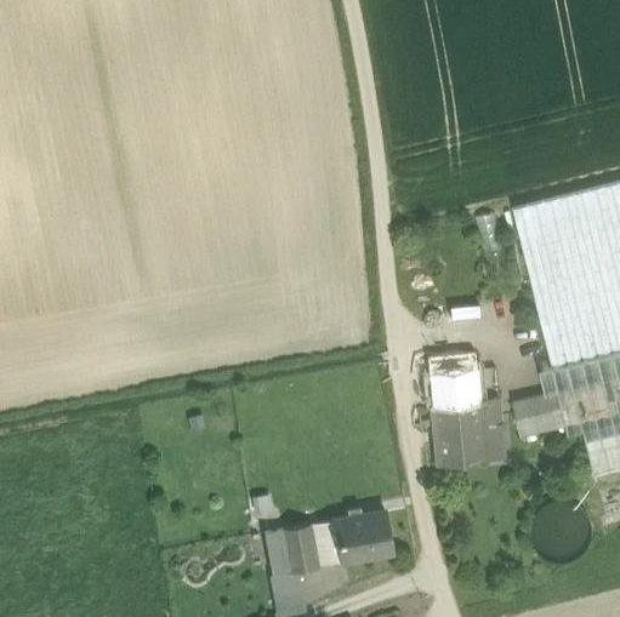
[(619,182),(512,210),(551,365),(539,369),(545,394),(561,390),(569,427),(572,435),(619,423),(619,182)]
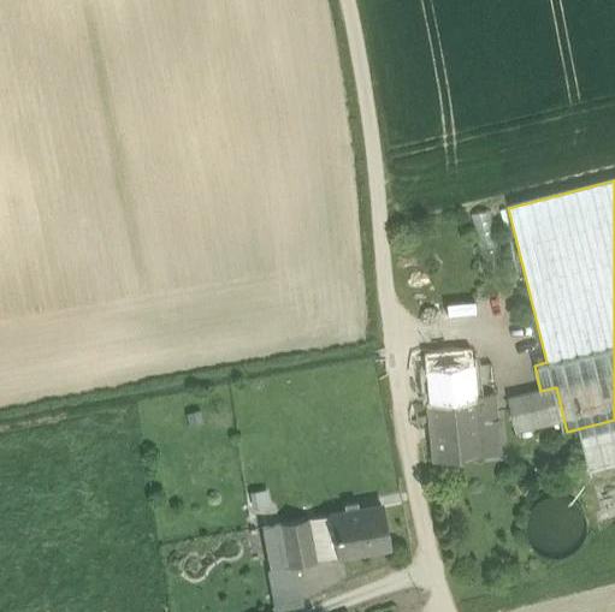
[(474,345),(421,349),(430,463),(502,458),(497,392),(478,393),(474,345)]
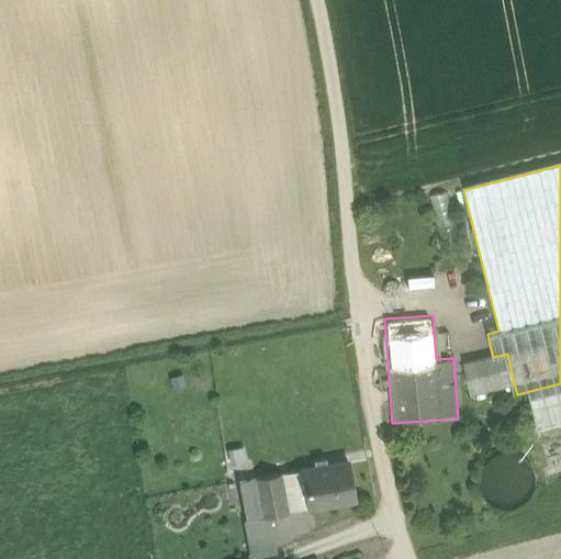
[(493,357),(461,366),(469,398),(515,387),(507,354),(493,357)]
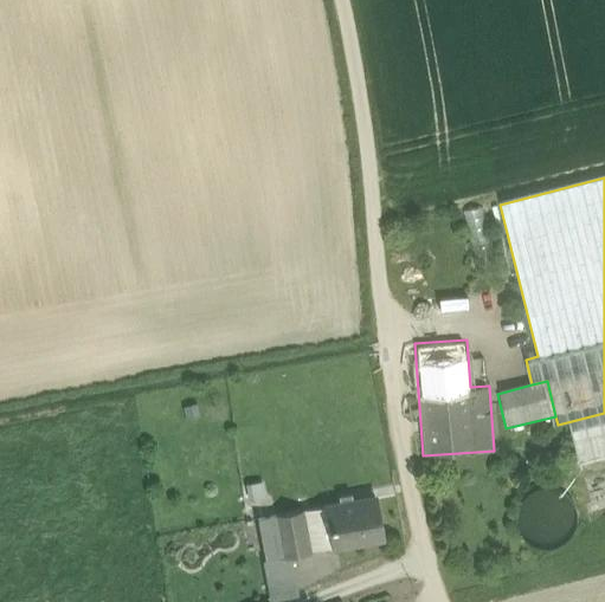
[(195,407),(181,409),(184,421),(198,419),(195,407)]
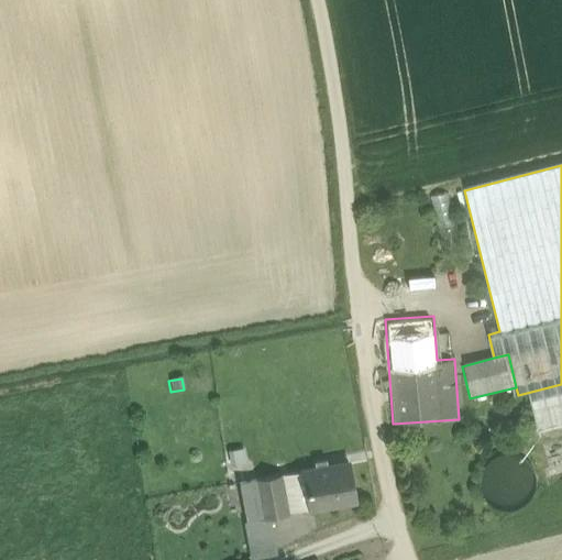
[(243,450),(230,451),(231,464),(244,463),(243,450)]
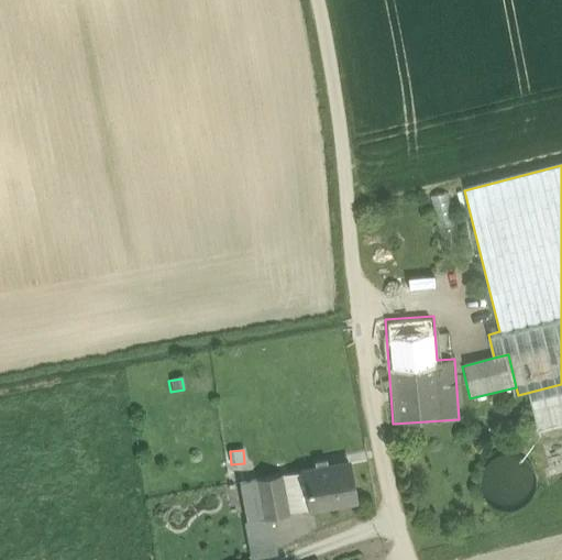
[(313,471),(301,473),(309,514),(356,505),(349,464),(330,468),(329,461),(312,464),(313,471)]
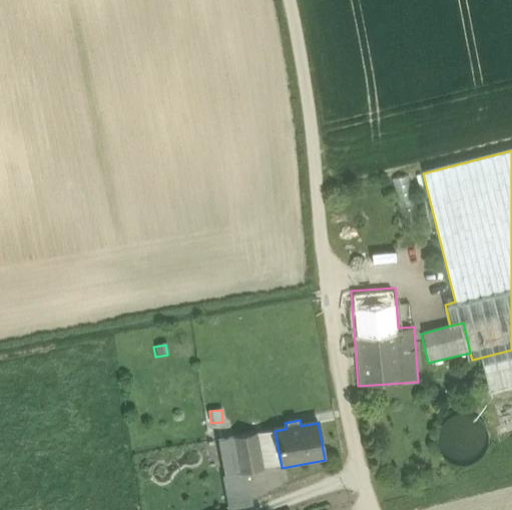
[(275,431),(233,439),(240,476),(245,475),(282,468),(275,431)]
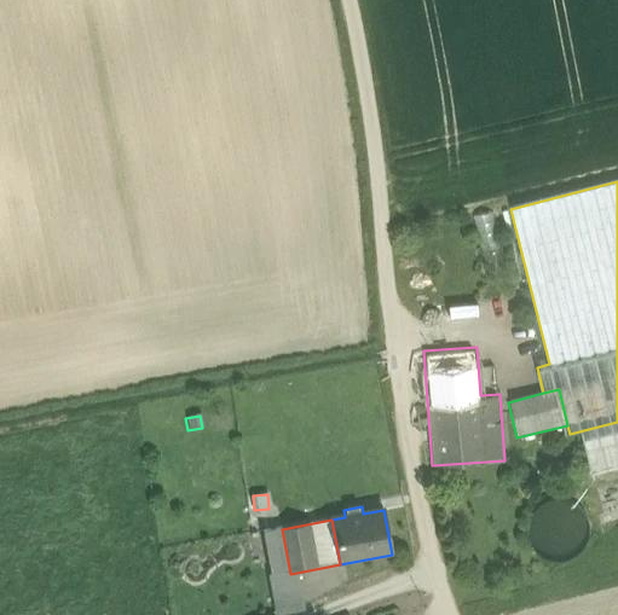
[(282,529),(261,533),(277,614),(290,614),(304,611),(296,573),(290,574),(282,529)]
